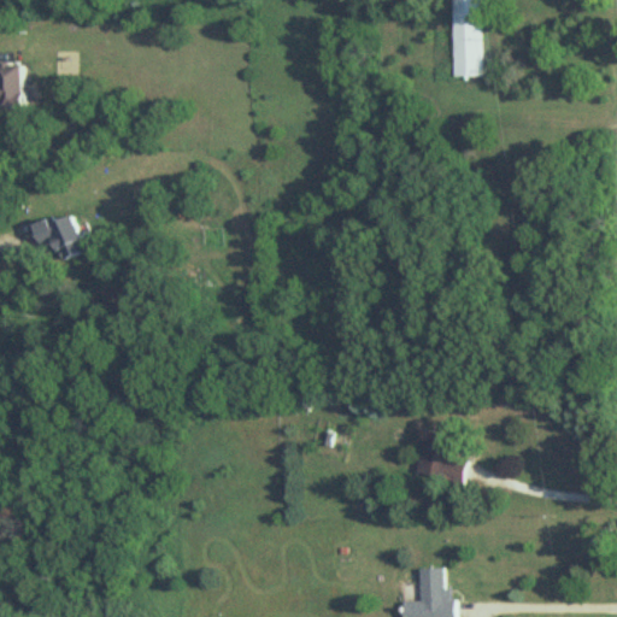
[(454,0),(456,77),(485,77),(483,0),(454,0)]
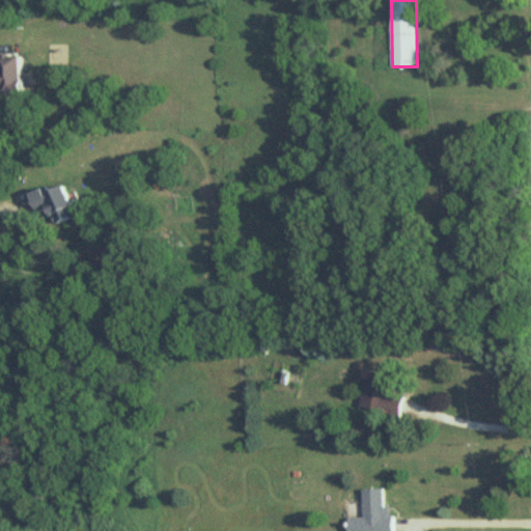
[(0,54),(0,76),(6,77),(6,92),(29,92),(29,54),(0,54)]
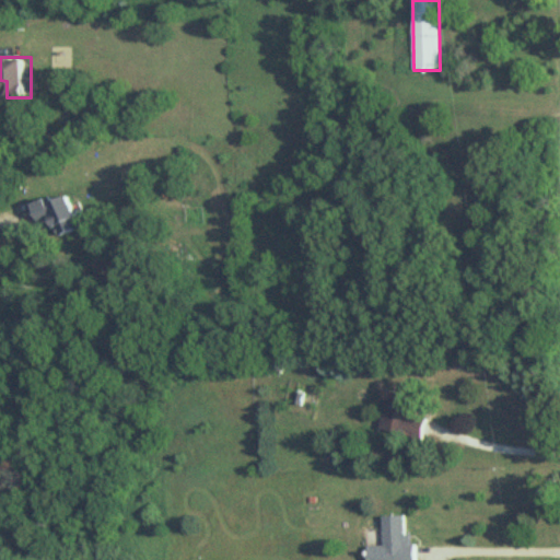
[(66,236),(89,229),(74,194),(41,207),(47,223),(59,219),(66,236)]
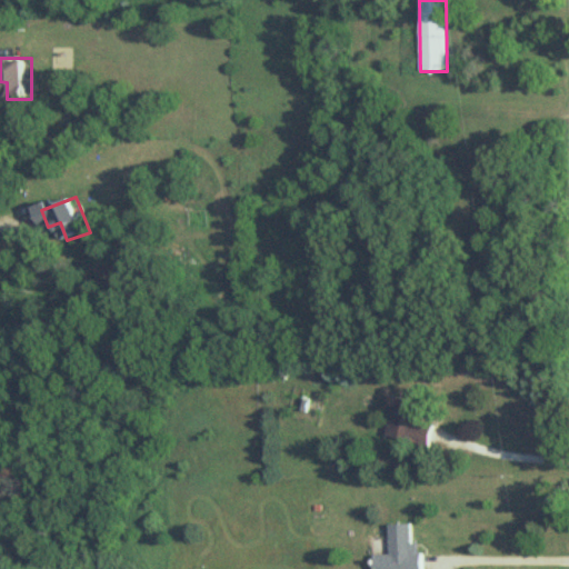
[(427,402),(393,397),(386,438),(432,446),(436,425),(422,421),(427,402)]
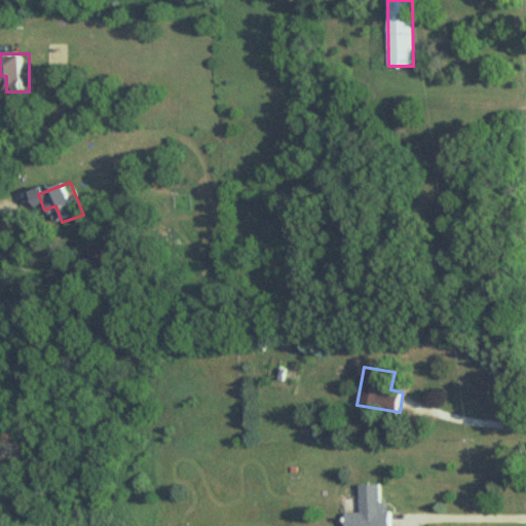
[(392,525),(392,502),(384,502),(384,485),(364,485),(364,514),(347,514),(347,525),(392,525)]
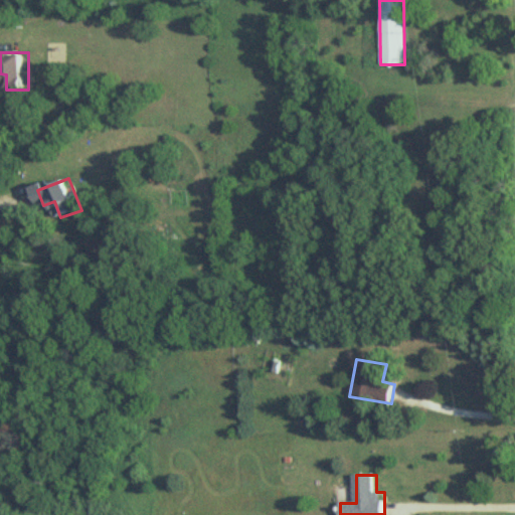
All buildings are outlined.
